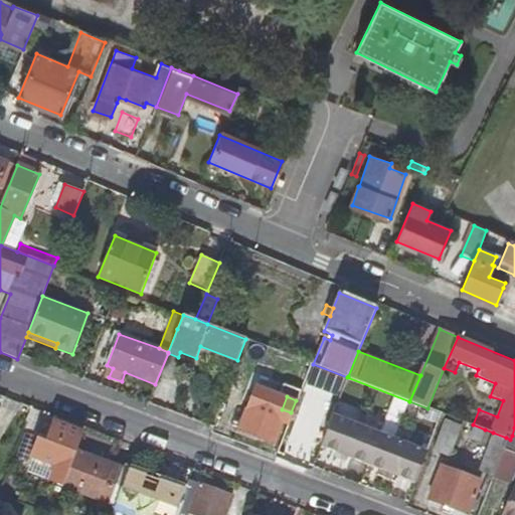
[(266,416),(269,410),(252,404),(250,410),(266,416)]
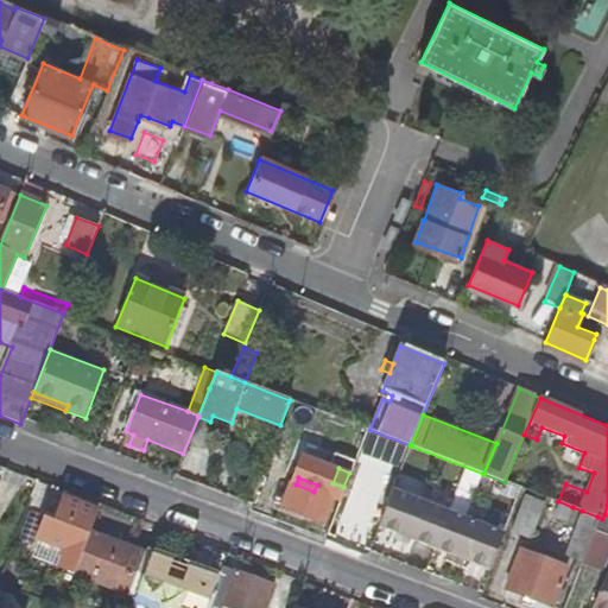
[(323,487),(317,485),(314,492),(296,485),(291,483),(282,507),(323,523),(331,499),(320,494),(323,487)]
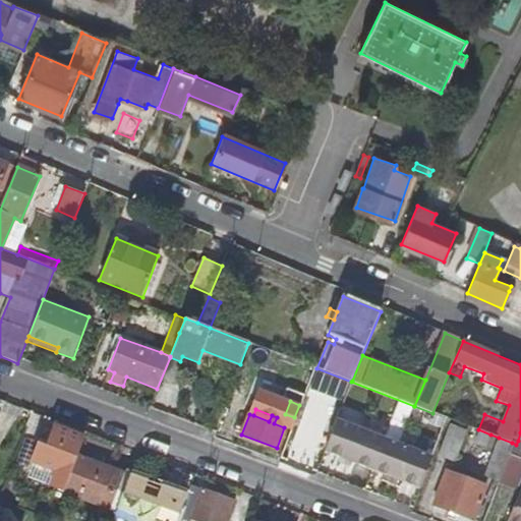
[(432,457),(337,420),(325,452),(420,488),(432,457)]
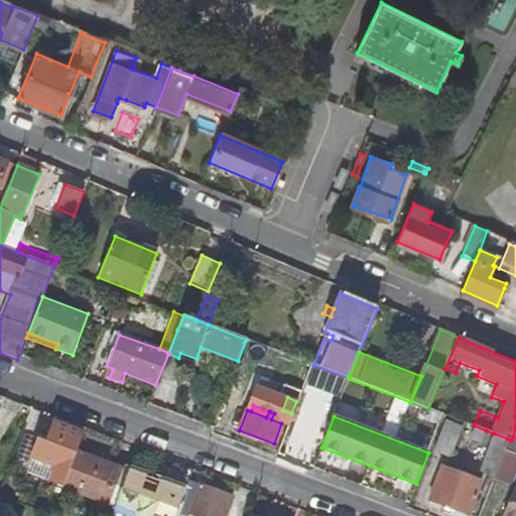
[(433,450),(449,457),(461,427),(444,421),(433,450)]
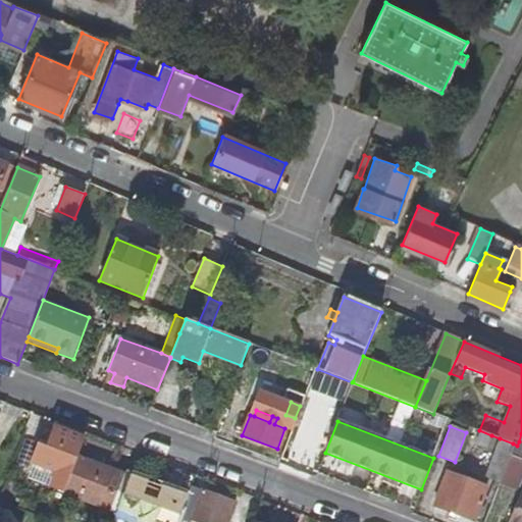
[(50,487),(64,492),(77,458),(85,438),(55,427),(48,450),(39,446),(32,463),(56,472),(50,487)]
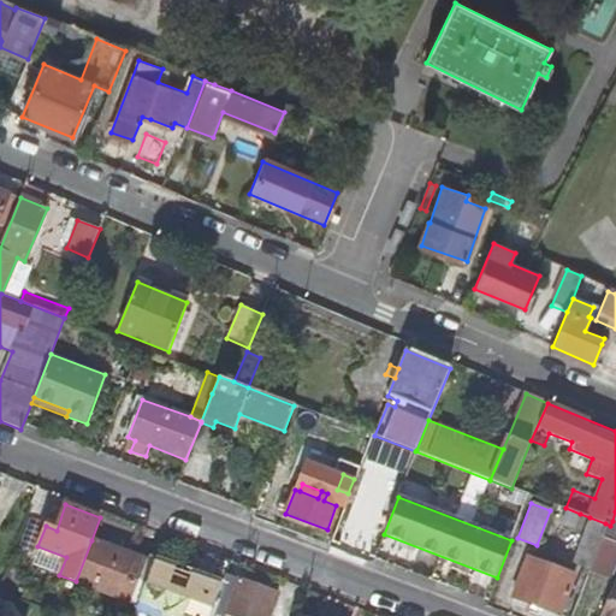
[(573,529),(580,514),(566,508),(560,525),(573,529)]
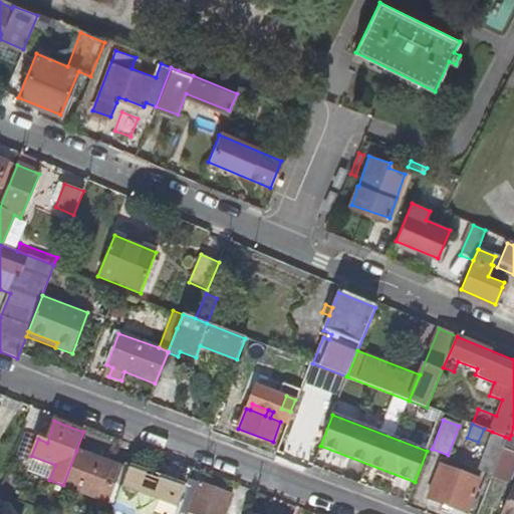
[(478,472),(491,476),(500,449),(505,437),(492,432),(478,472)]
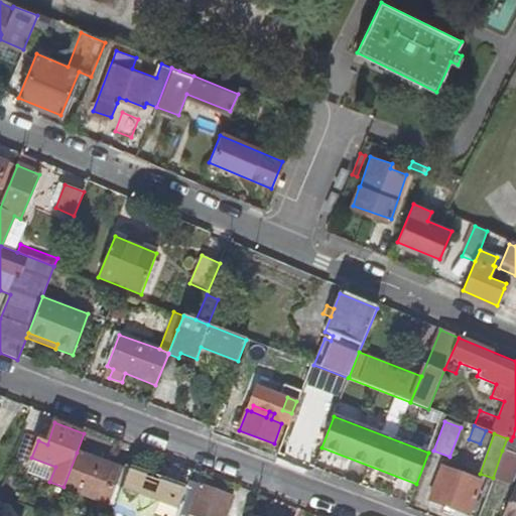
[(114,467),(77,453),(63,487),(62,489),(114,508),(127,474),(113,469),(114,467)]
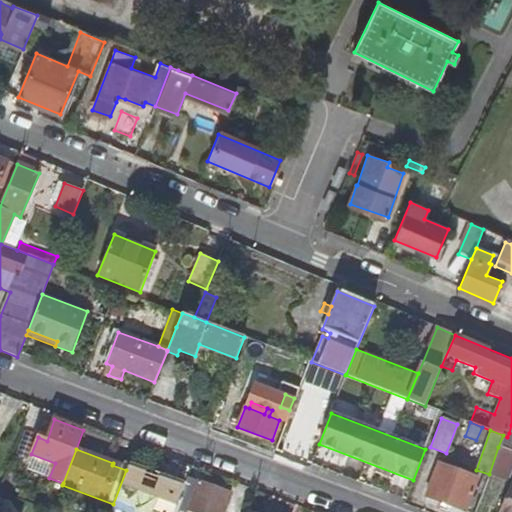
[(462,474),(465,467),(442,458),(439,465),(438,464),(425,496),(465,511),(477,480),(462,474)]
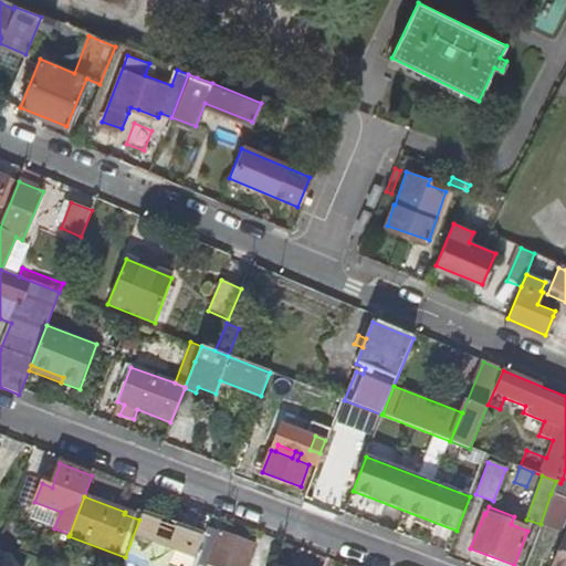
[(158,525),(140,519),(139,520),(125,557),(147,565),(192,565),(195,563),(198,553),(154,536),(158,525)]
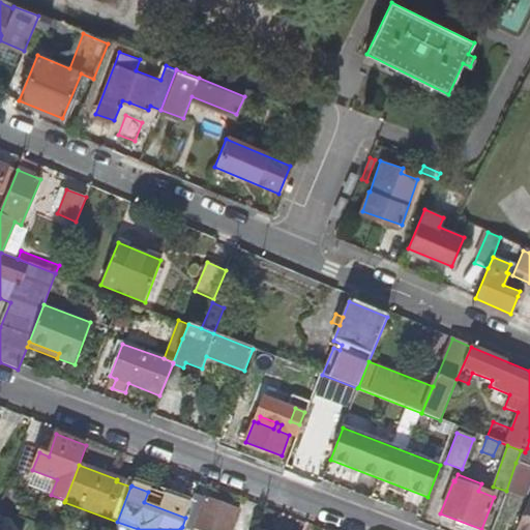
[(517,529),(529,529),(529,499),(529,500),(517,529)]
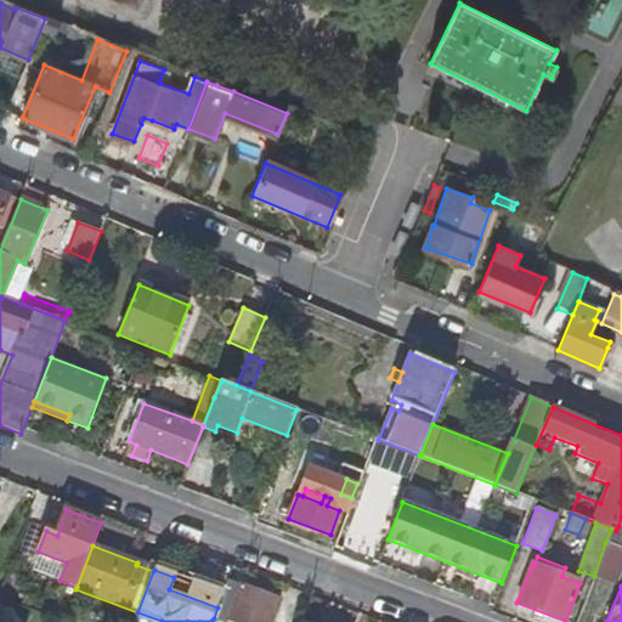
[(225,621),(272,621),(281,601),(243,587),(241,592),(232,589),(230,595),(224,593),(218,608),(214,618),(225,621)]
